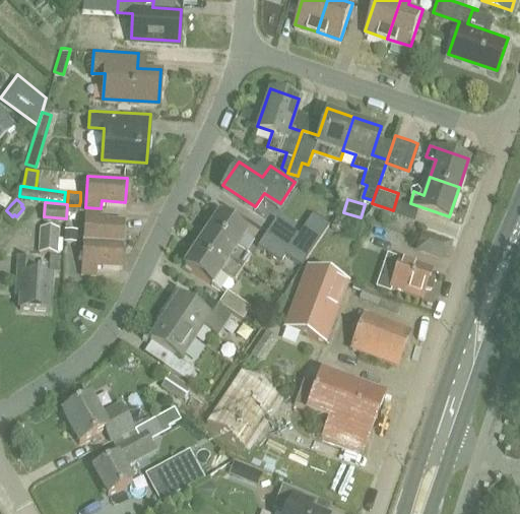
[(85,207),(83,239),(123,242),(124,218),(101,216),(101,208),(85,207)]
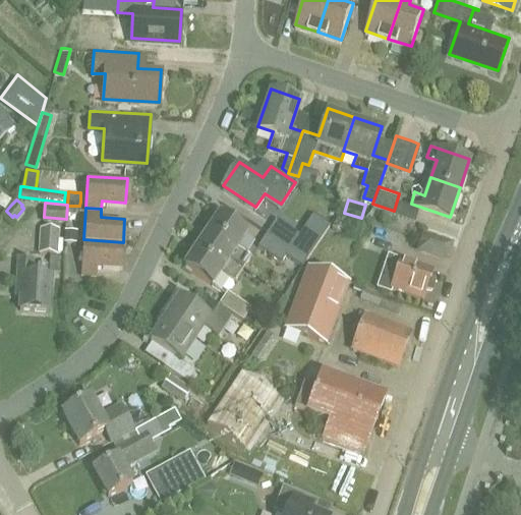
[(219,212),(201,237),(243,265),(251,252),(237,243),(246,230),(219,212)]
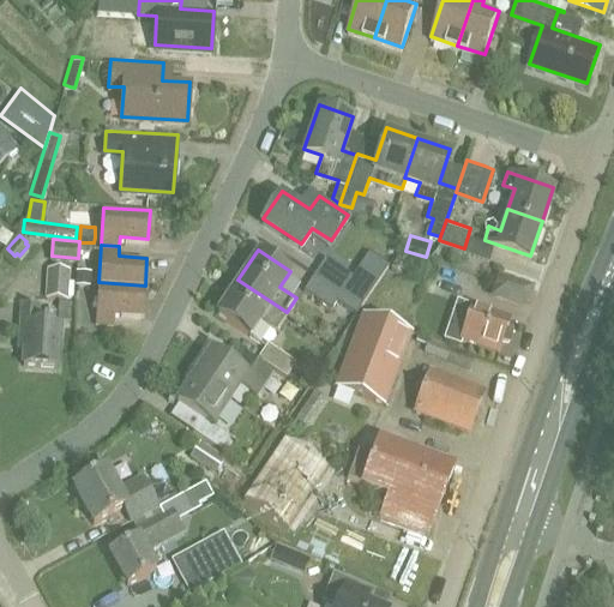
[(325,254),(314,270),(342,289),(361,302),(378,278),(389,263),(368,250),(357,265),(353,274),(325,254)]
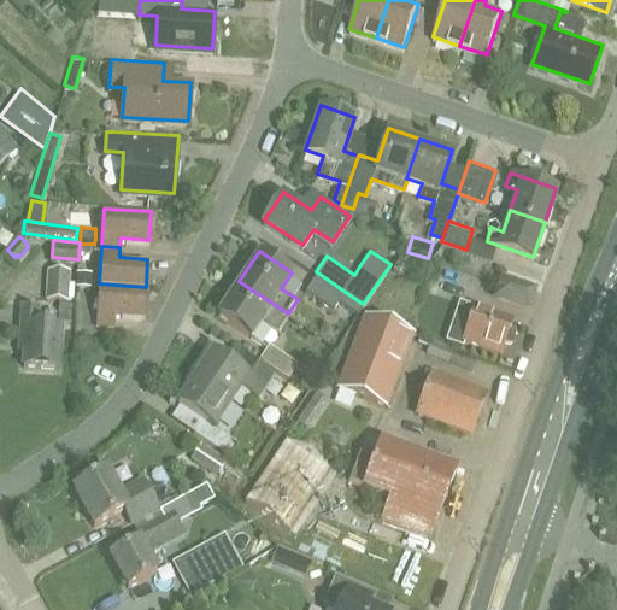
[(48,265),(47,295),(66,297),(69,267),(48,265)]
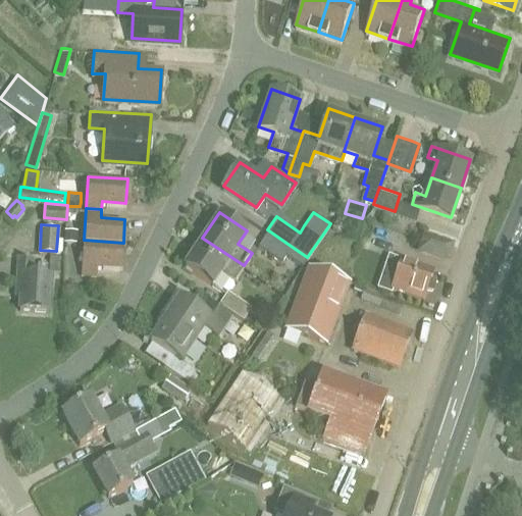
[(64,236),(64,239),(76,240),(77,227),(64,226),(64,236)]
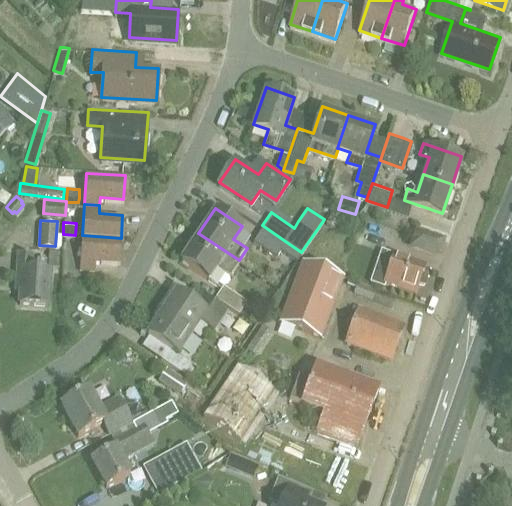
[(262,225),(253,239),(276,254),(281,248),(297,258),(301,252),(285,241),(262,225)]
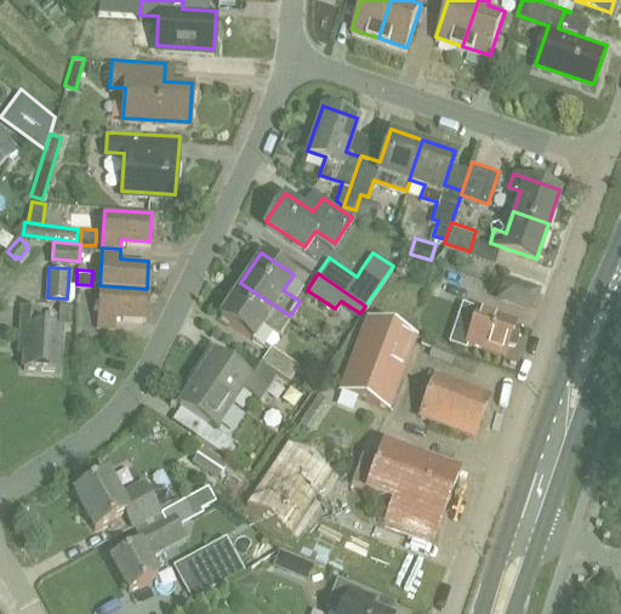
[(240,283),(221,313),(252,335),(263,319),(279,331),(290,316),(240,283)]
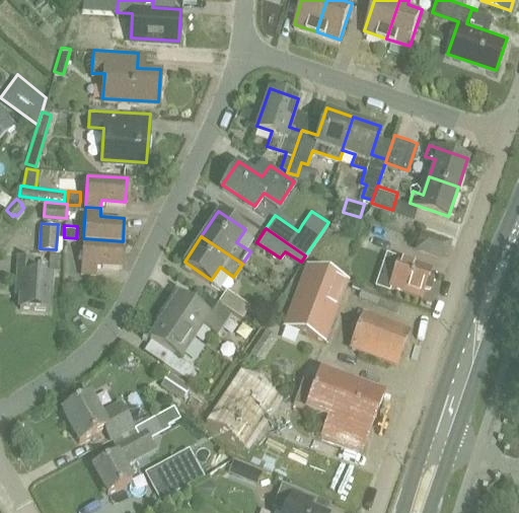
[(83,238),(81,270),(96,271),(97,263),(121,265),(123,241),(83,238)]
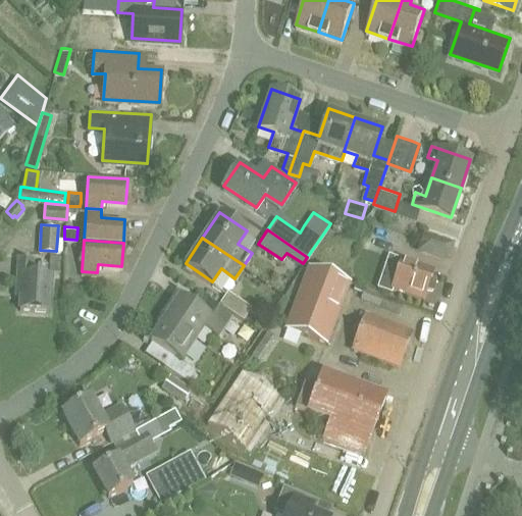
[(435,277),(430,276),(433,266),(388,251),(377,285),(392,289),(393,285),(423,295),(426,286),(432,287),(435,277)]
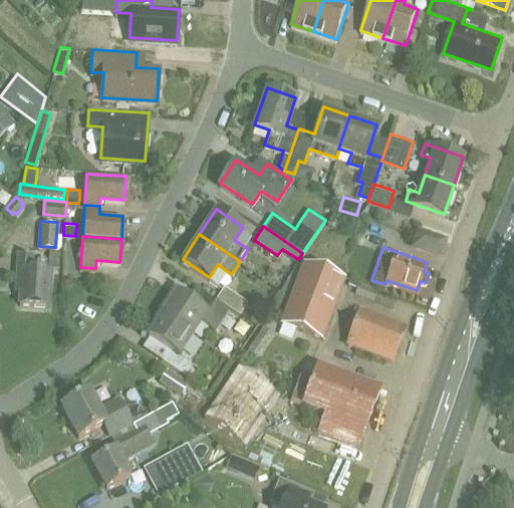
[(19,301),(47,303),(50,268),(30,267),(31,252),(19,251),(17,280),(21,280),(19,301)]
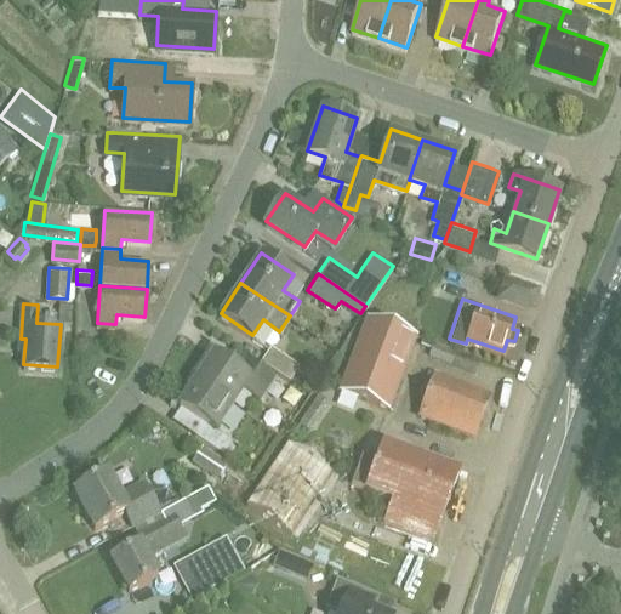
[(416,333),(366,313),(340,386),(389,404),(416,333)]
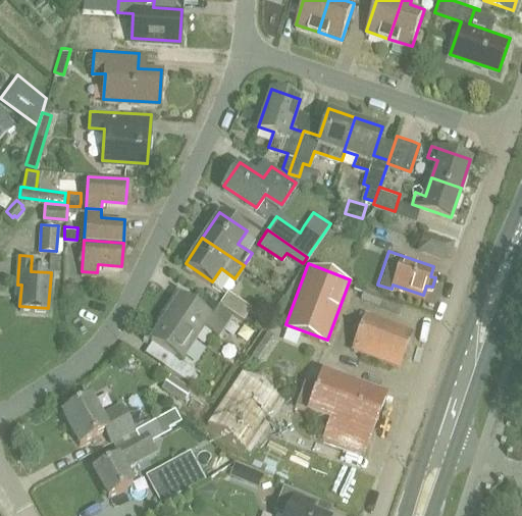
[(405,295),(363,280),(359,294),(400,308),(405,295)]
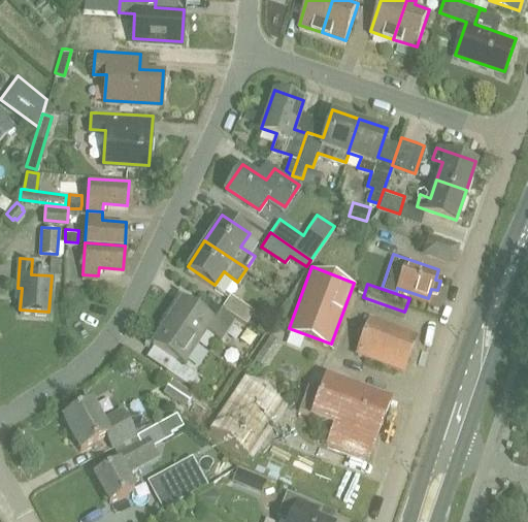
[(222,304),(245,320),(254,308),(230,292),(222,304)]
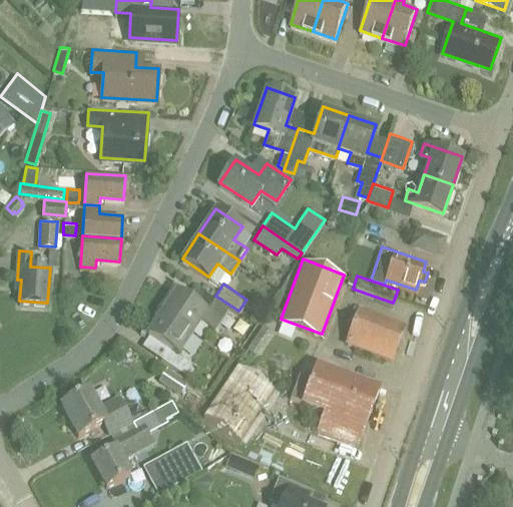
[(176,289),(162,311),(192,331),(200,318),(215,328),(227,308),(204,292),(197,303),(176,289)]
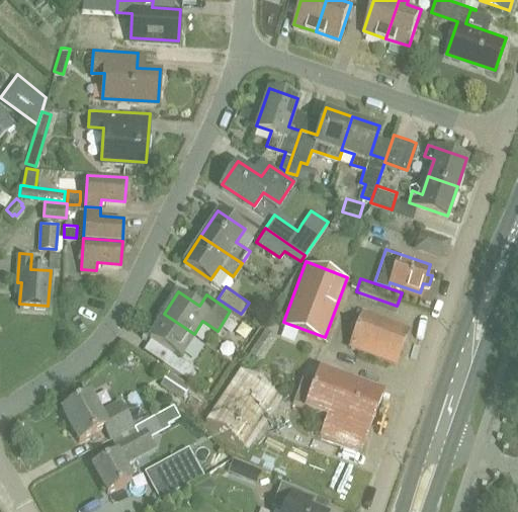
[(350,343),(395,360),(408,327),(362,310),(357,308),(349,328),(354,330),(350,343)]
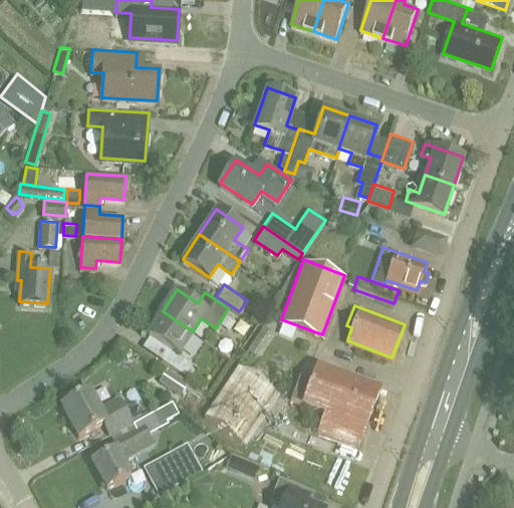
[(163,311),(148,332),(169,346),(162,357),(186,372),(193,362),(178,352),(193,331),(163,311)]
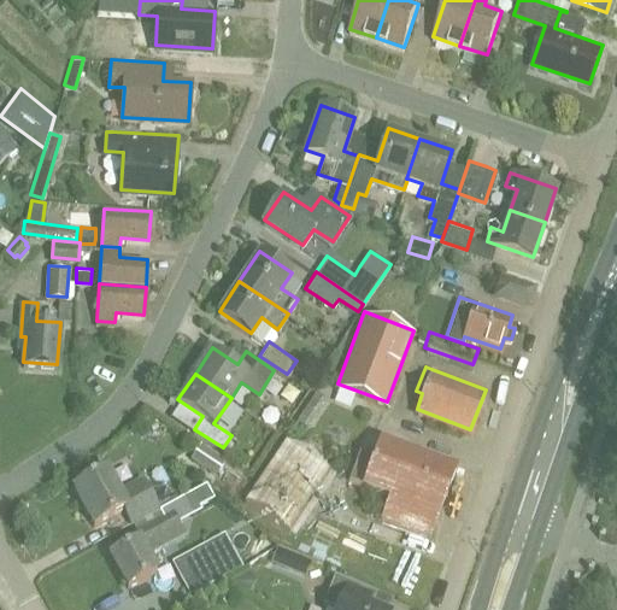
[(316,391),(297,417),(306,424),(323,399),(324,397),(317,392),(316,391)]
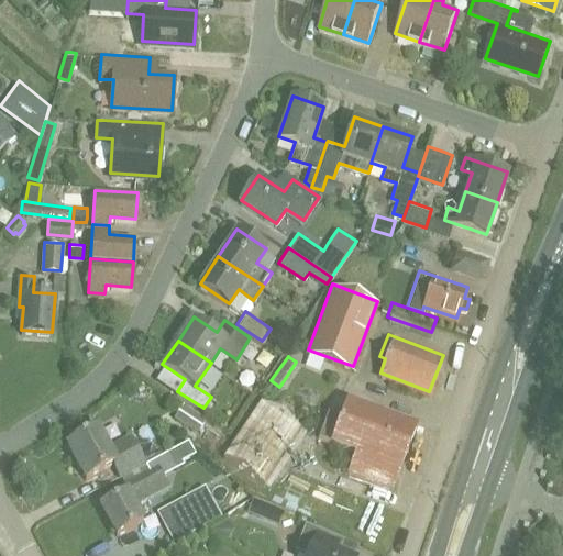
[(223,453),(263,480),(300,424),(261,398),(223,453)]
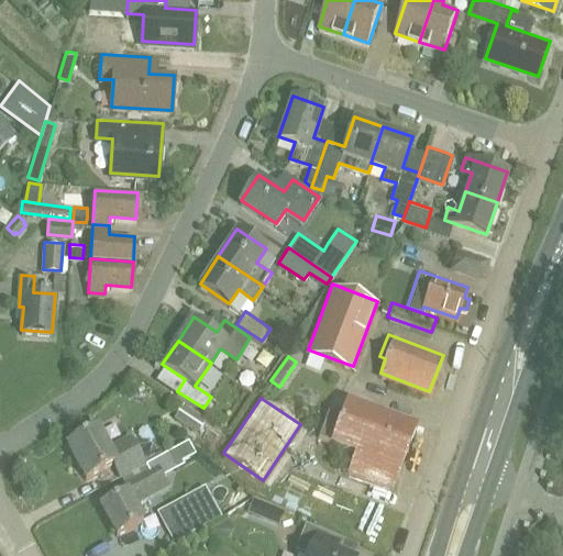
[(328,414),(320,435),(356,448),(349,469),(393,486),(415,424),(348,399),(340,419),(328,414)]
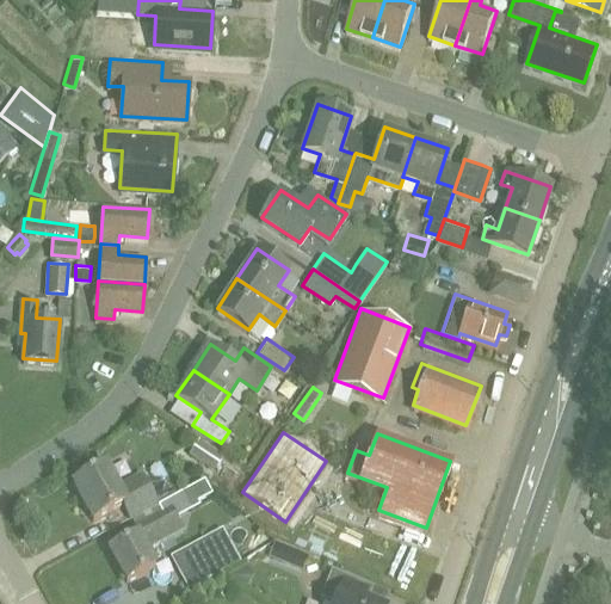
[(199,454),(216,464),(221,457),(224,451),(218,448),(199,435),(193,444),(191,448),(199,454)]
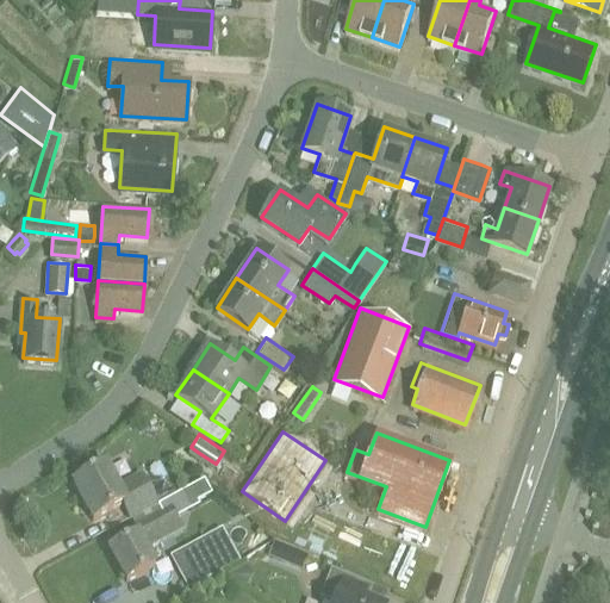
[(123,499),(130,514),(157,499),(142,470),(117,483),(105,461),(73,479),(93,516),(123,499)]
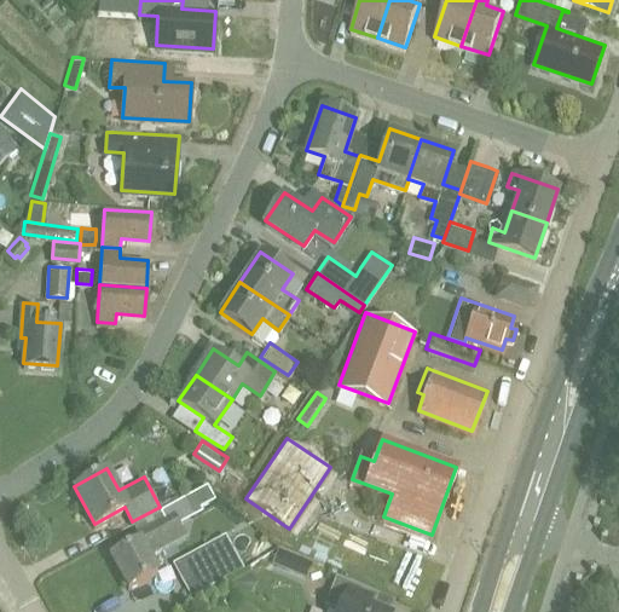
[(207,484),(183,497),(192,515),(202,511),(200,504),(214,497),(207,484)]
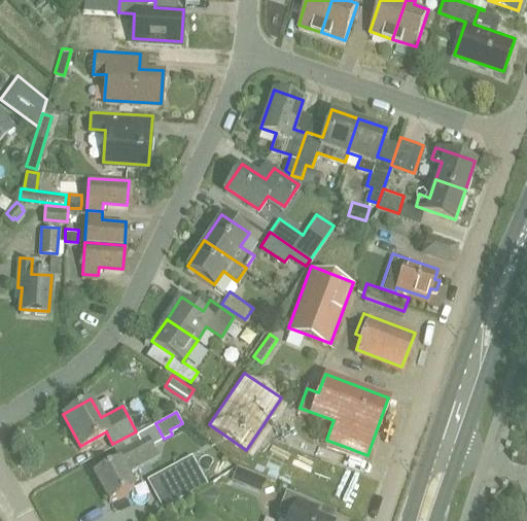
[(140,455),(154,448),(147,435),(110,454),(114,460),(94,471),(109,498),(134,485),(126,471),(143,461),(140,455)]
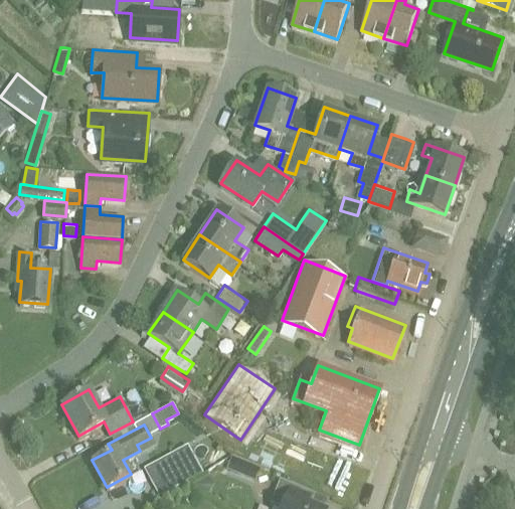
[(166,454),(145,466),(153,481),(174,469),(189,461),(195,458),(187,443),(166,454)]
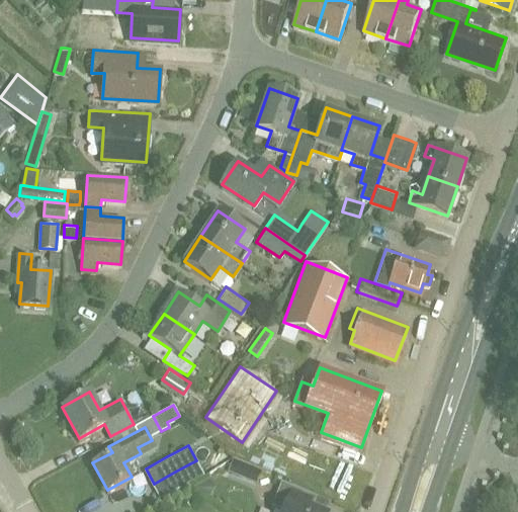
[(228,468),(238,473),(243,459),(234,455),(228,468)]
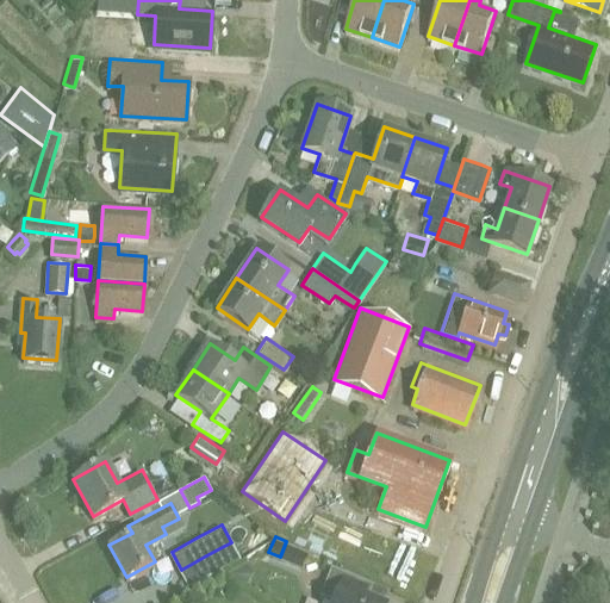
[(331,564),(321,591),(335,597),(331,602),(384,602),(360,592),(365,580),(372,583),(373,582),(331,564)]
